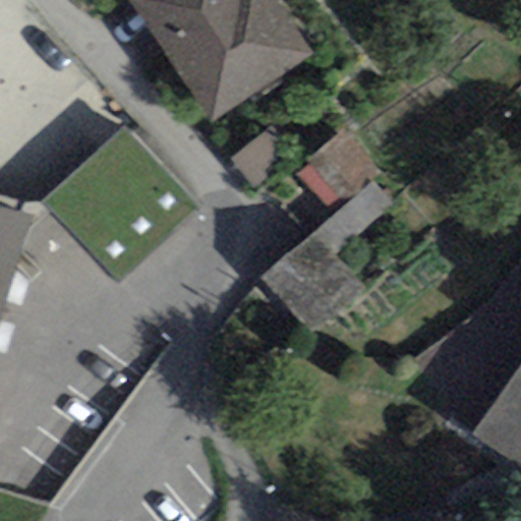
[(272,0),(128,0),(212,121),(310,55),(272,0)]
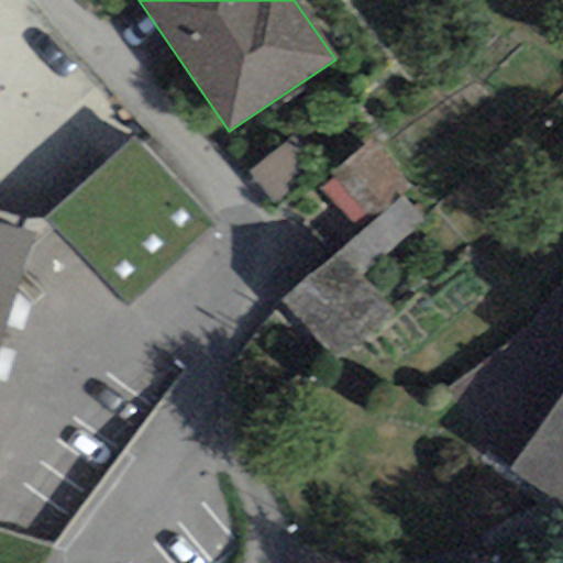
[(129,307),(216,228),(134,138),(46,217),(129,307)]
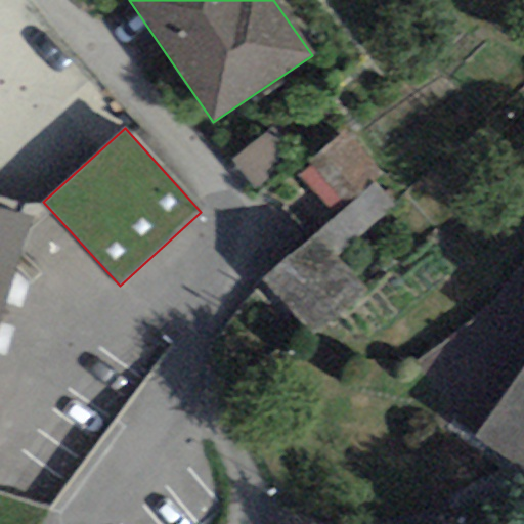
[(228,161),(256,192),(295,160),(267,128),(228,161)]
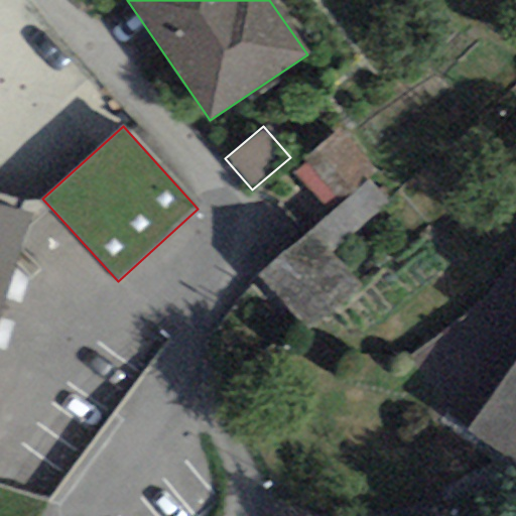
[(302,159),(307,166),(296,175),(324,207),(335,198),(338,203),(375,171),(340,129),(302,159)]
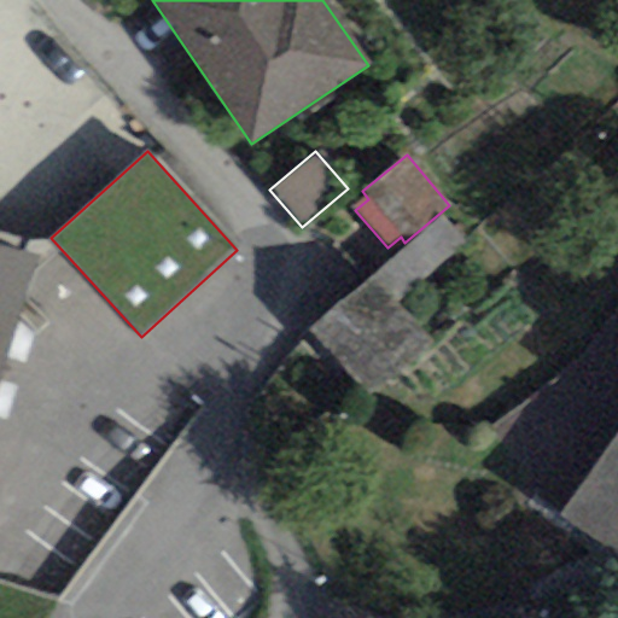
[(374,274),(396,299),(464,244),(442,219),(374,274)]
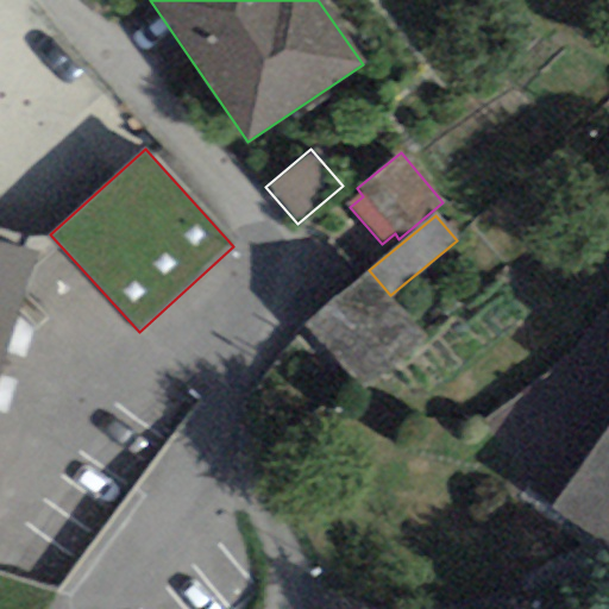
[(0,363),(35,253),(0,243),(0,363)]
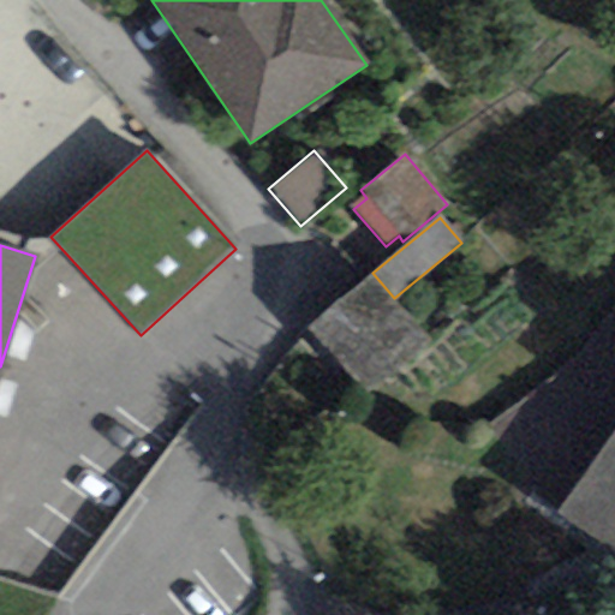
[(394,298),(372,273),(308,327),(369,396),(433,341),(394,298)]
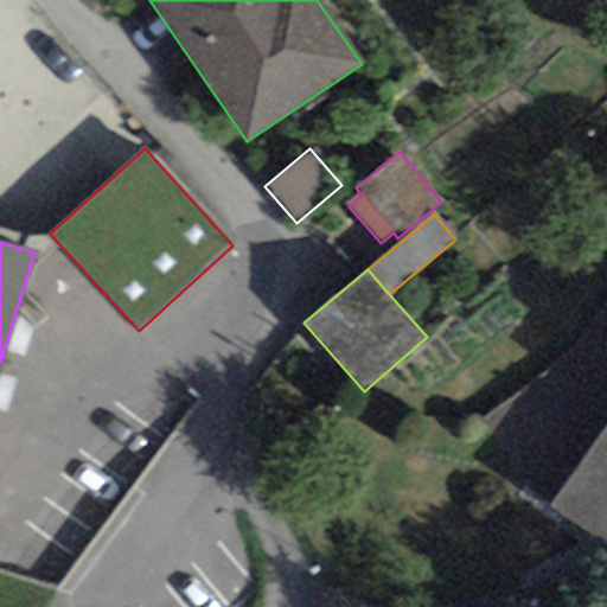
[(606,423),(553,502),(606,540),(606,423)]
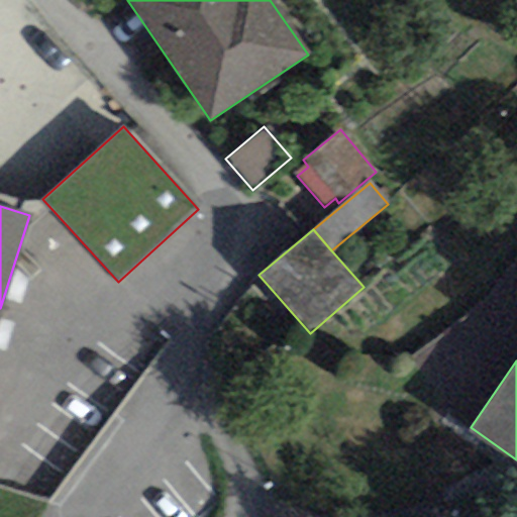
All buildings are outlined.
